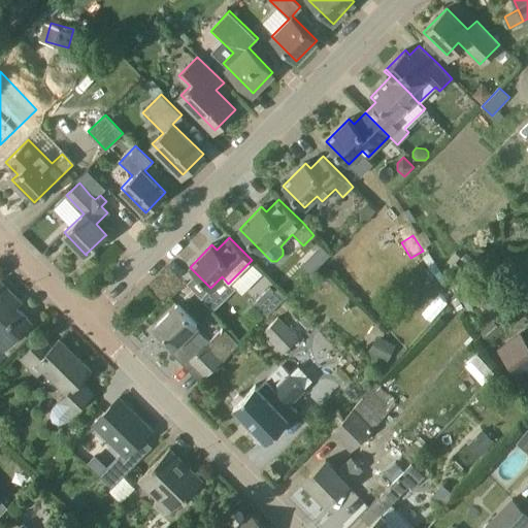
[(320,244),(311,253),(321,262),(329,254),(320,244)]
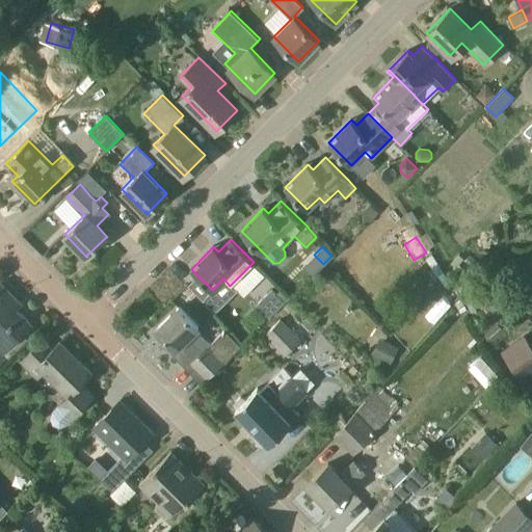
[(476,273),(471,269),(464,274),(470,280),(476,273)]
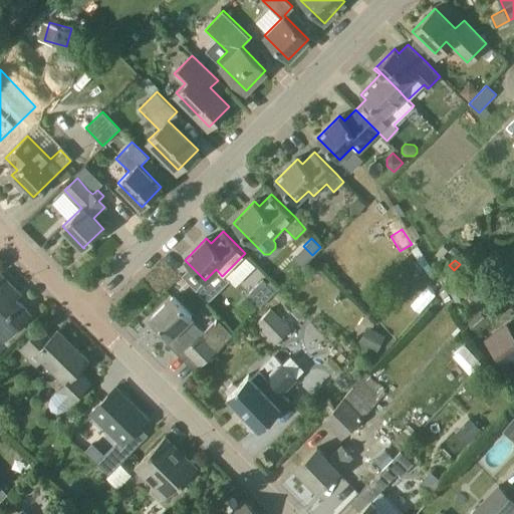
[(474,268),(485,280),(490,275),(479,263),(474,268)]
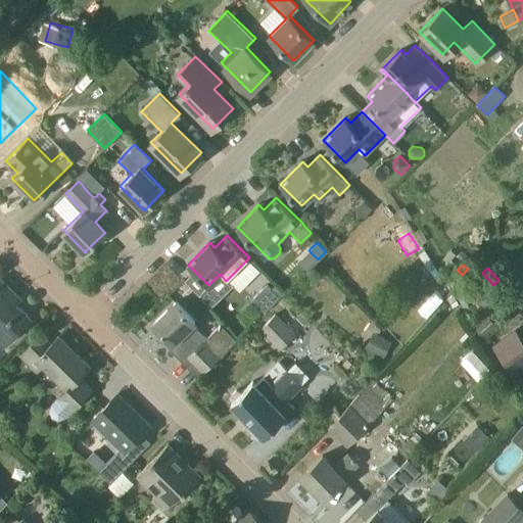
[(0,340),(4,344),(31,318),(8,296),(13,292),(0,278),(0,340)]
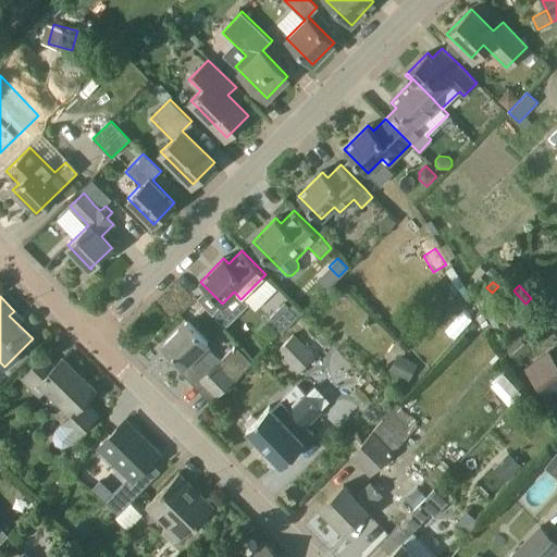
[(285,302),(276,312),(285,321),(295,312),(285,302)]
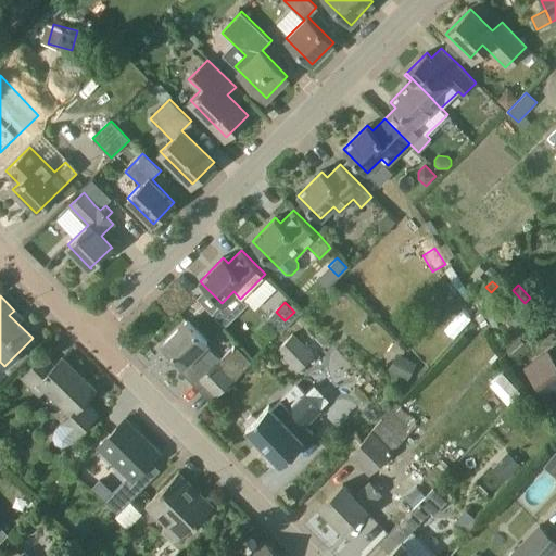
[(251,363),(234,345),(210,368),(194,352),(207,340),(187,321),(163,343),(164,344),(165,343),(173,352),(172,353),(184,365),(186,363),(200,378),(199,380),(215,397),(251,363)]
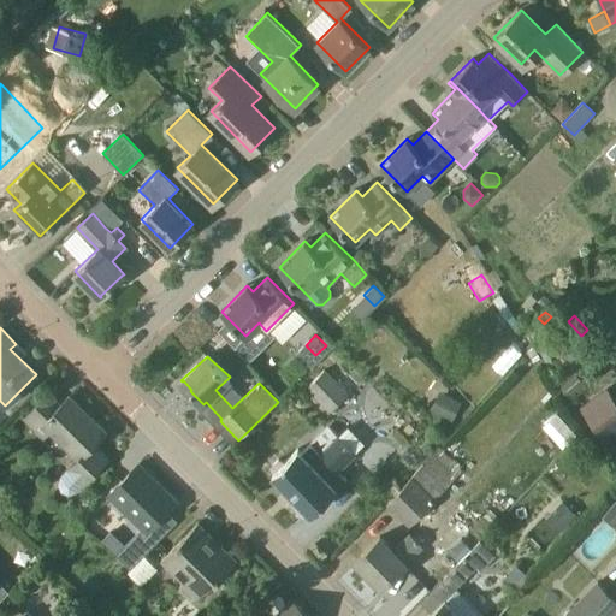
[(324,369),(306,386),(330,410),(348,395),(324,369)]
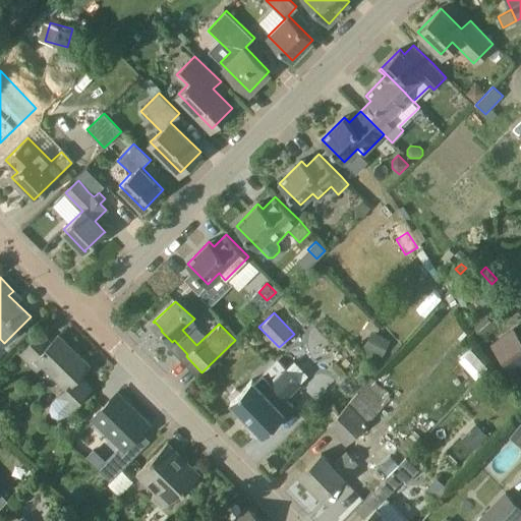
[(485,313),(473,325),(482,336),(495,326),(485,313)]
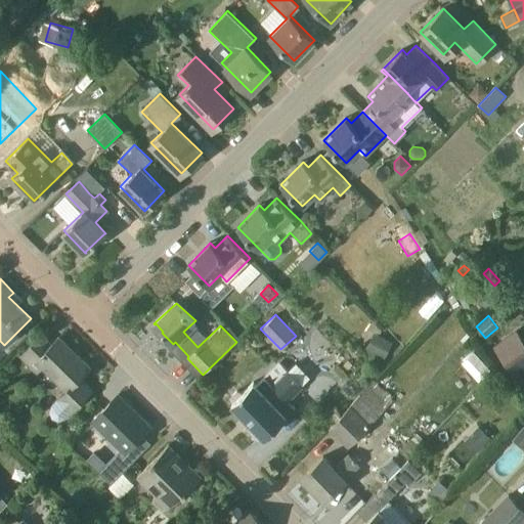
[(58,337),(51,344),(41,334),(22,354),(39,372),(45,365),(67,387),(56,398),(57,400),(53,404),(50,410),(53,416),(59,419),(67,416),(92,390),(80,378),(90,367),(58,337)]
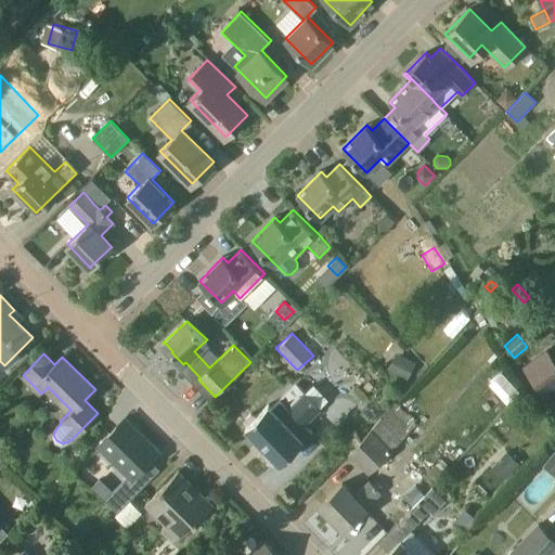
[(397,355),(388,371),(404,378),(413,361),(397,355)]
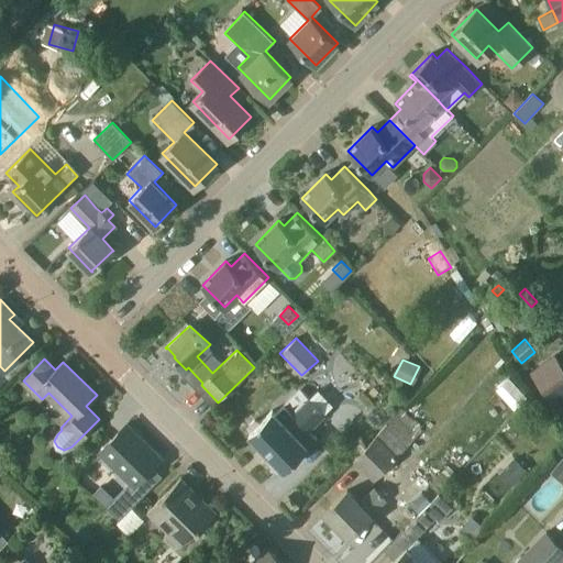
[(562,393),(562,372),(555,362),(534,377),(553,401),(562,393)]
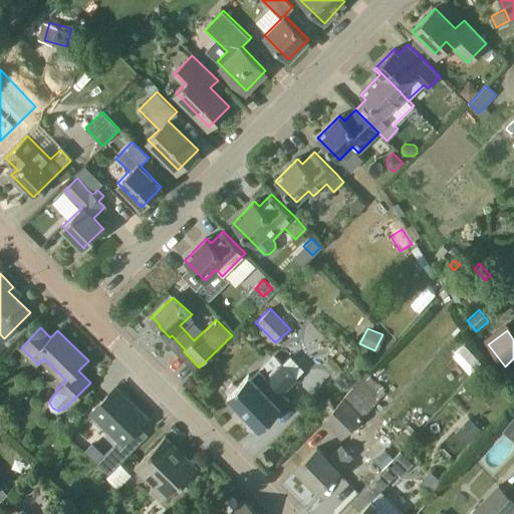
[(253,430),(258,428),(260,429),(262,427),(261,427),(270,418),(289,399),(283,392),(297,378),(274,354),(255,374),(251,377),(248,374),(237,386),(232,383),(227,389),(229,394),(227,396),(248,417),(245,422),(253,430)]
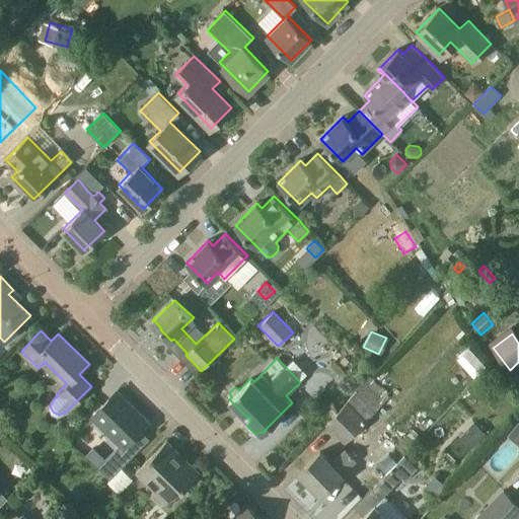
[(389,397),(369,378),(347,401),(325,424),(345,443),(367,422),(389,397)]
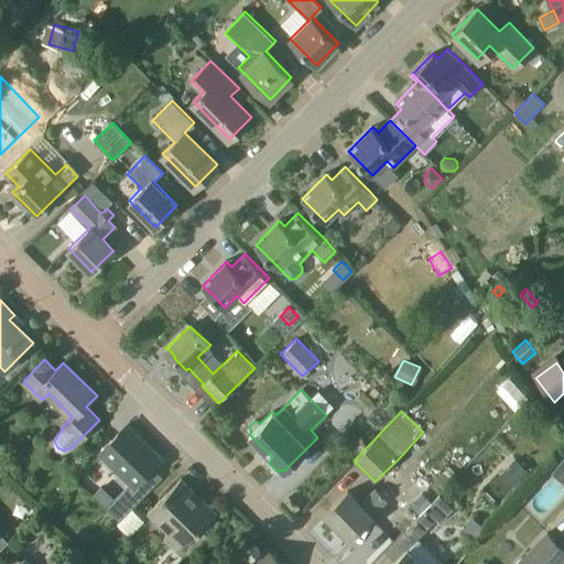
[(100,452),(136,486),(153,468),(162,459),(127,425),(100,452)]
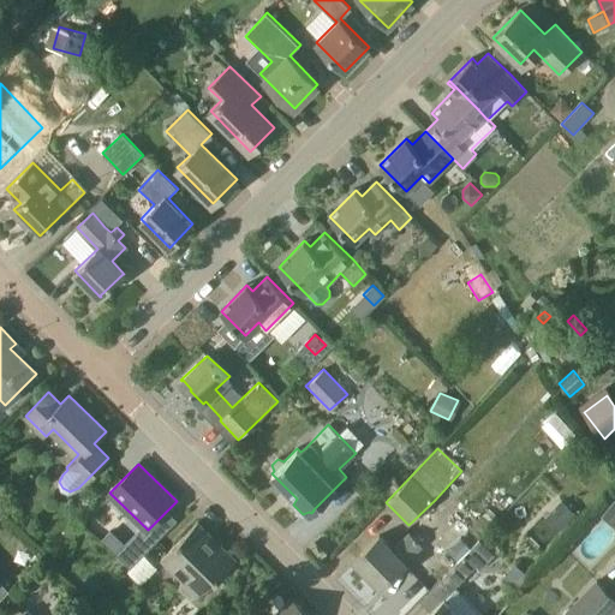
[(614,499),(601,517),(614,527),(614,499)]
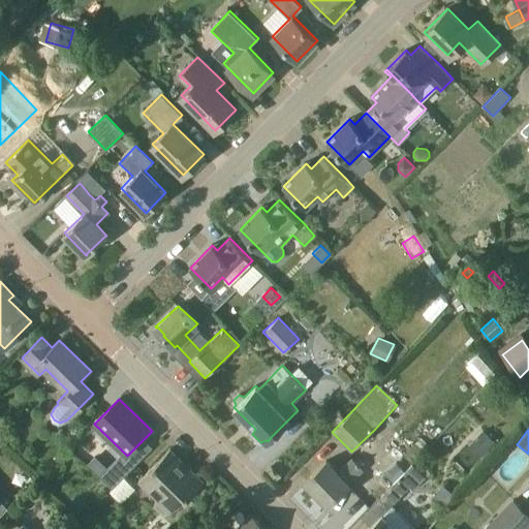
[(483,430),(468,446),(480,458),(495,442),(483,430)]
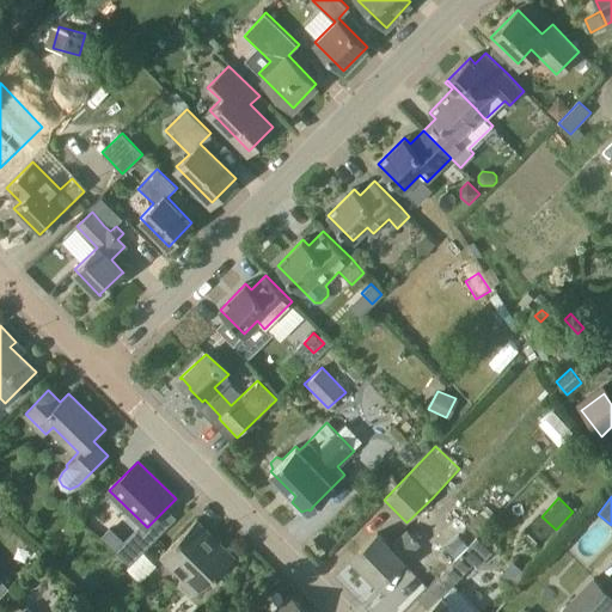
[(489,522),(478,512),(466,525),(476,536),(489,522)]
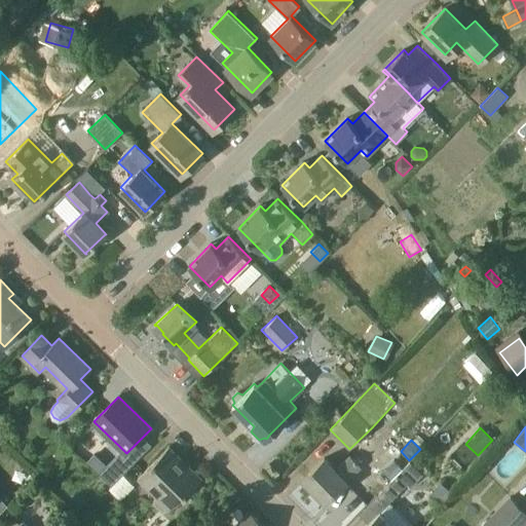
[(186,462),(183,465),(178,460),(180,457),(168,446),(138,479),(145,486),(155,495),(153,502),(162,511),(167,509),(172,504),(183,493),(186,495),(202,479),(186,462)]
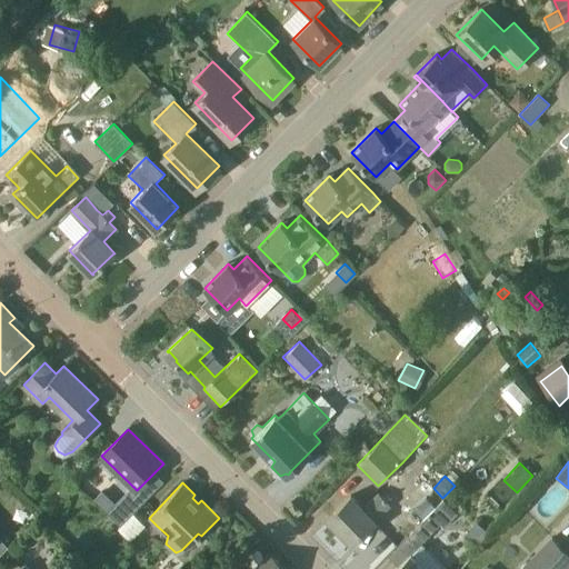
[(146,500),(145,499),(141,502),(129,490),(106,512),(120,525),(146,500)]
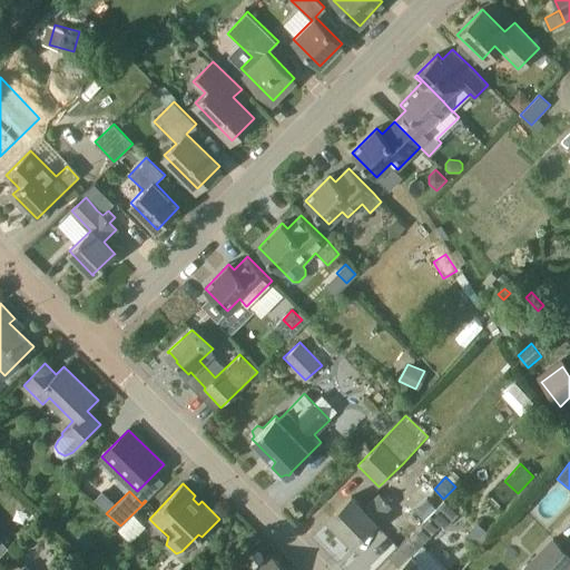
[(391,507),(380,493),(363,509),(352,497),(328,519),(353,543),(391,507)]
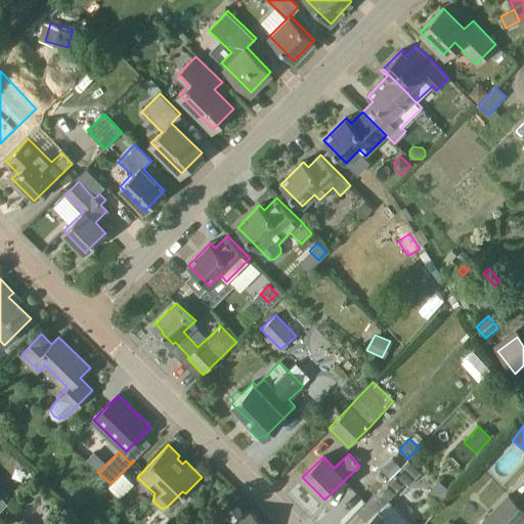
[(422,472),(409,459),(396,472),(370,498),(380,509),(363,523),(408,523),(387,501),(405,482),(408,485),(422,472)]
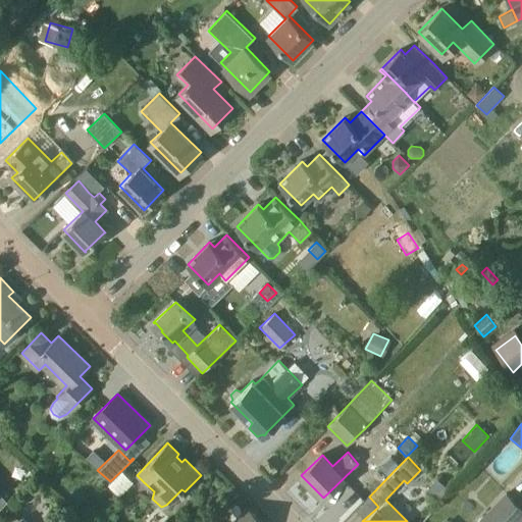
[(518,521),(521,518),(521,507),(507,492),(476,521),(449,521),(447,520),(445,521),(518,521)]
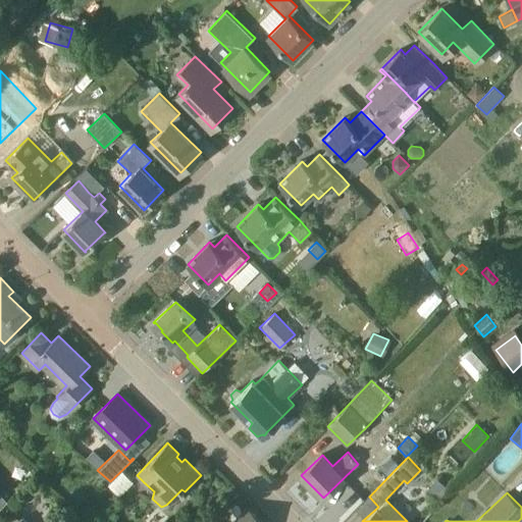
[(262,521),(248,508),(233,521),(262,521)]
